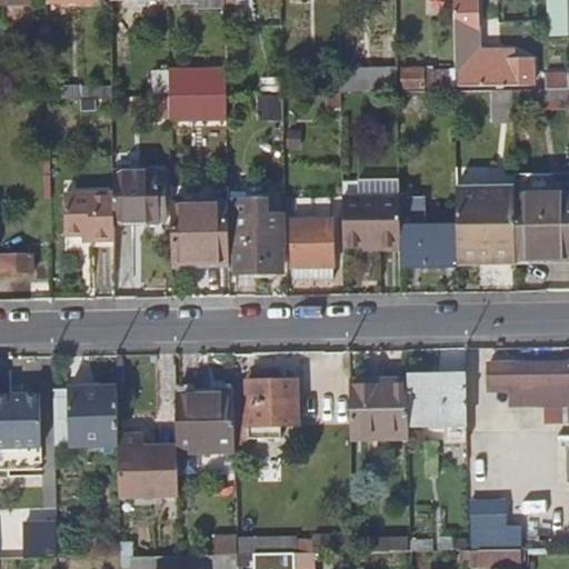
[(226,0),(227,12),(270,11),(269,0),(226,0)]
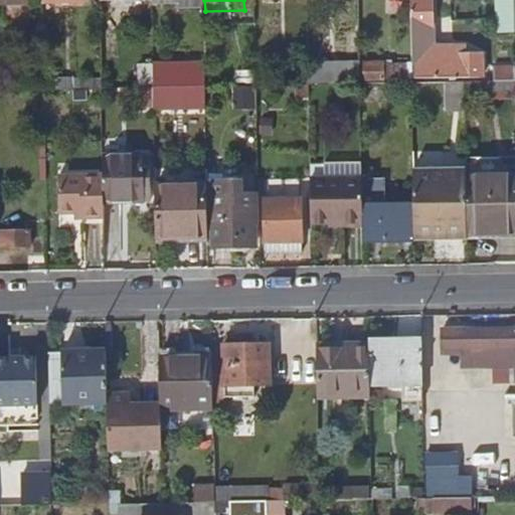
[(430,0),(410,0),(411,54),(415,55),(415,79),(483,78),(483,55),(465,55),(459,55),(459,46),(433,44),(430,0)]
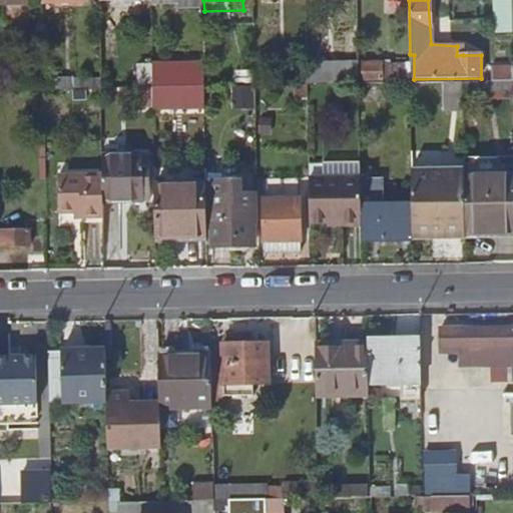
[(494,0),(495,32),(512,32),(512,0),(494,0)]
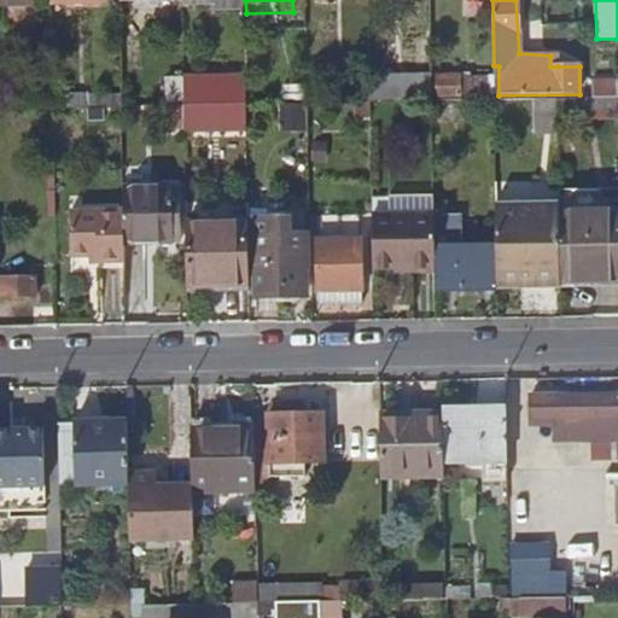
[(436,97),(494,95),(494,76),(436,77),(436,97)]
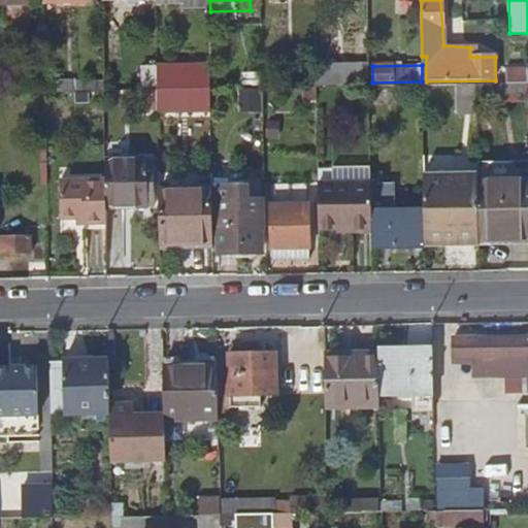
[(368,66),(317,67),(317,88),(368,87),(368,66)]
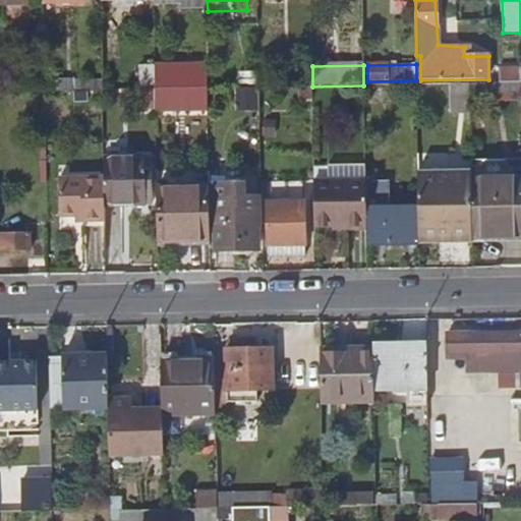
[(156,68),(156,90),(209,89),(209,67),(156,68)]
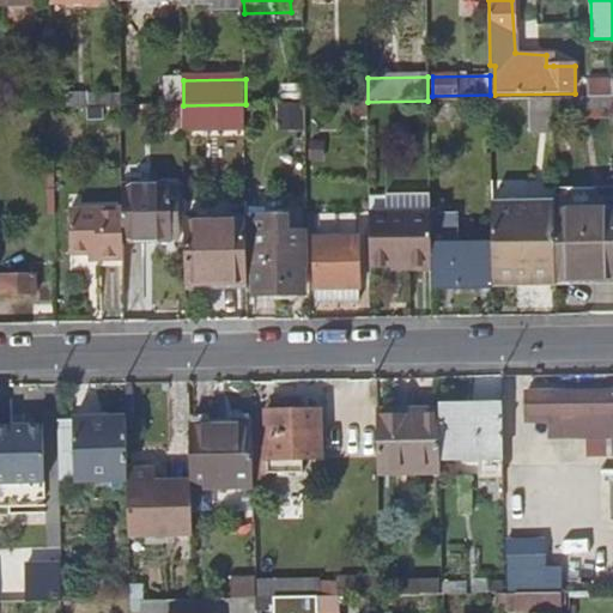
[(612,79),(586,80),(587,98),(612,97),(612,79)]
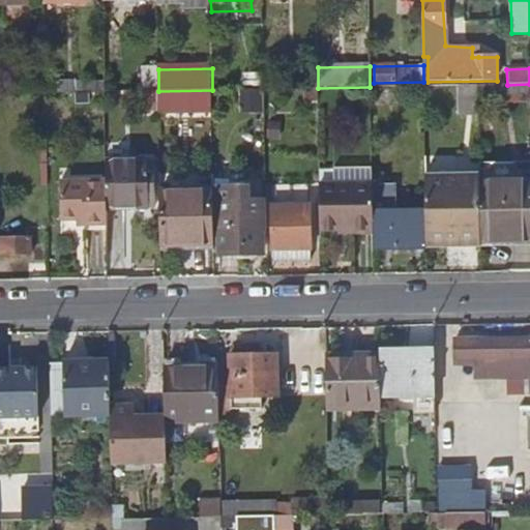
[(478,85),(460,85),(460,114),(478,113),(478,85)]
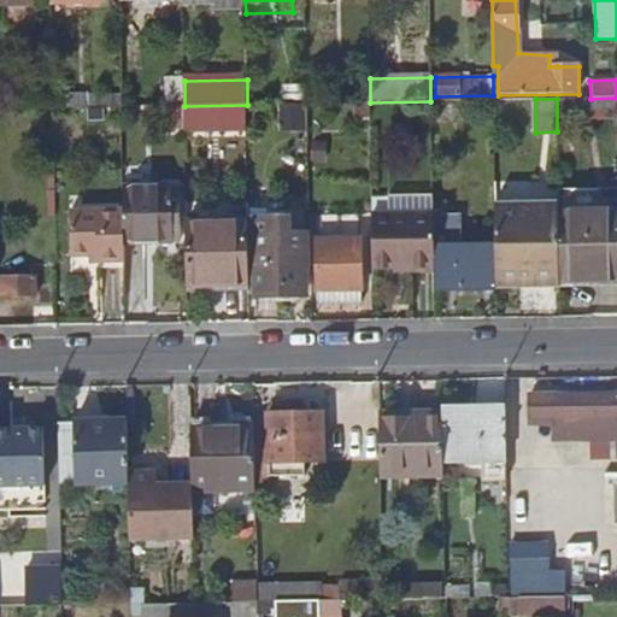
[(309,128),(309,104),(286,104),(286,128),(309,128)]
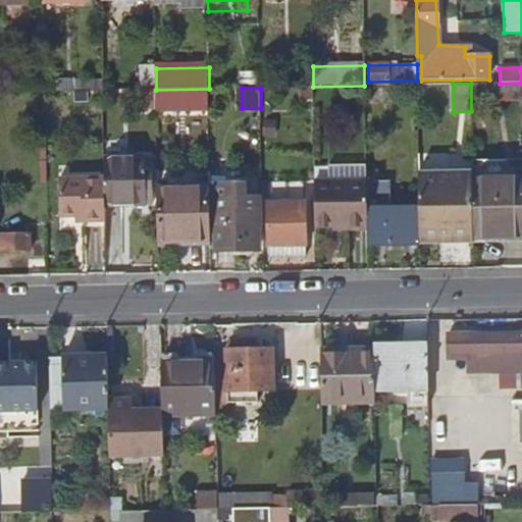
[(209,89),(156,90),(157,110),(210,109),(209,89)]
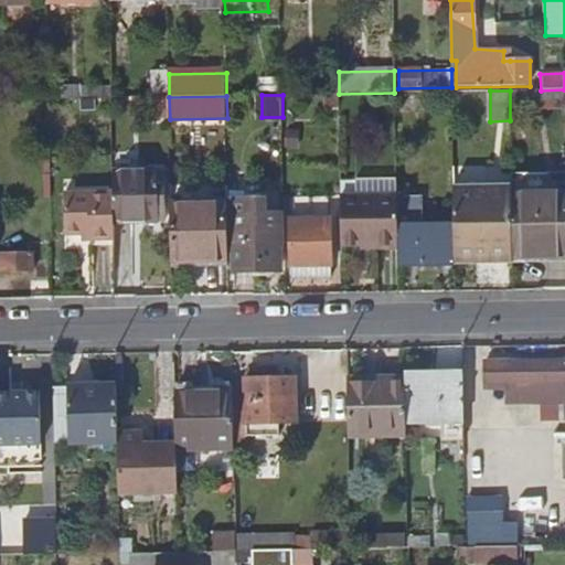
[(166,173),(114,173),(114,191),(114,223),(166,222),(166,173)]
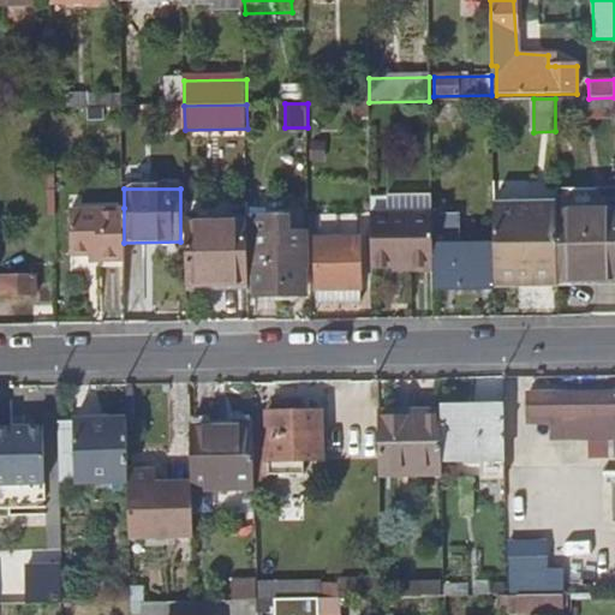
[(97,261),(124,260),(124,243),(124,208),(71,209),(72,255),(97,255),(97,261)]
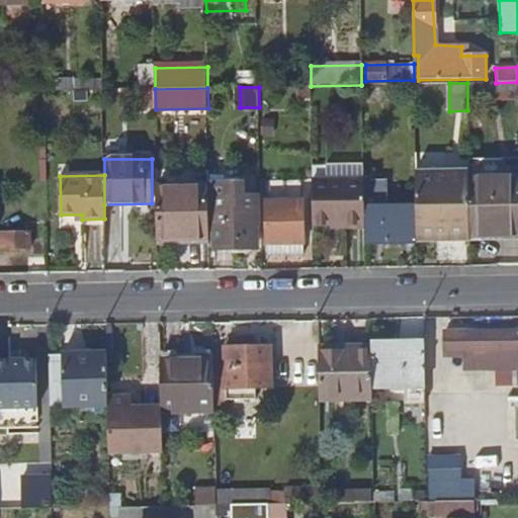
[(416,176),(416,191),(416,235),(469,234),(468,177),(468,175),(416,176)]
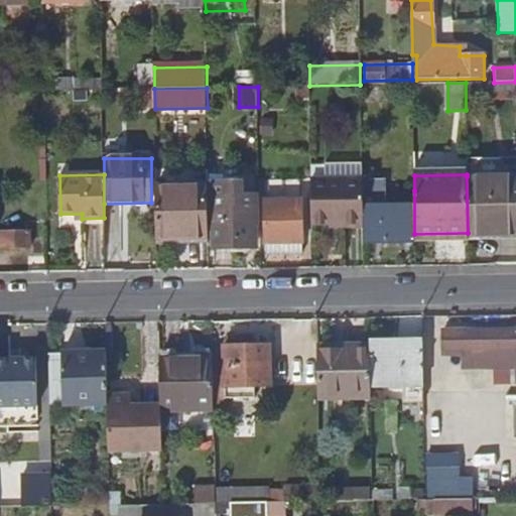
[(515,175),(467,176),(468,233),(515,232),(515,175)]
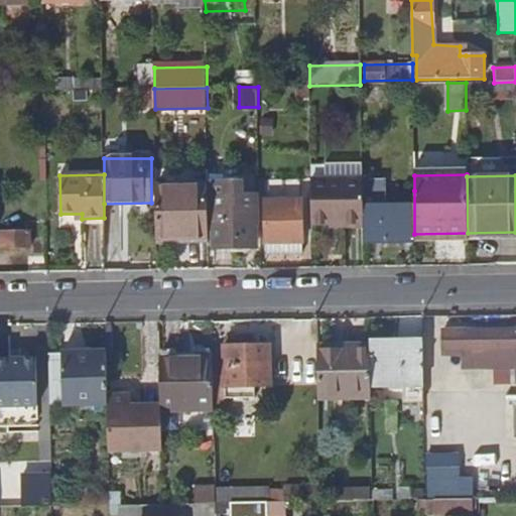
[(209,179),(209,185),(209,228),(215,228),(216,249),(254,248),(255,229),(260,229),(260,198),(242,198),(242,178),(209,179)]
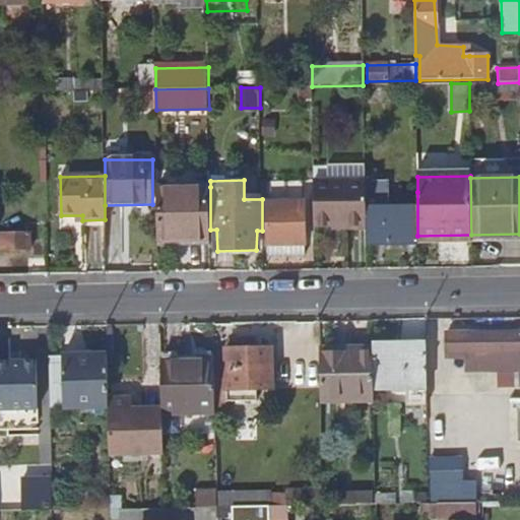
[(365,185),(366,235),(366,243),(417,243),(417,236),(417,192),(402,192),(403,208),(389,207),(390,180),(365,180),(365,185)]
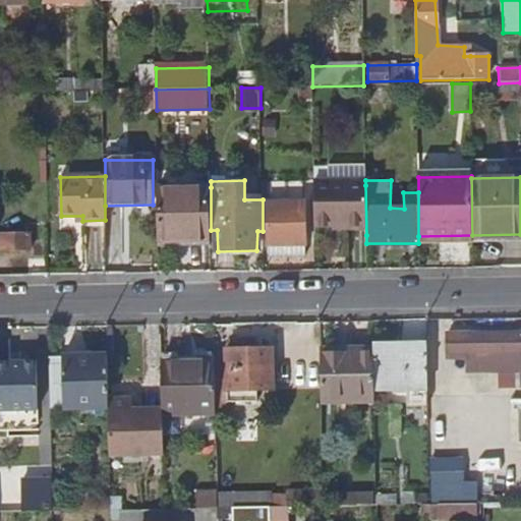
[(314,231),(338,231),(344,231),(344,235),(366,235),(365,185),(313,188),(314,231)]
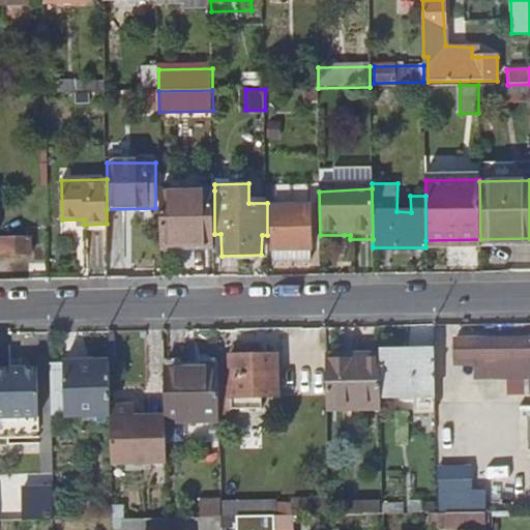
[(214,190),(160,192),(162,244),(214,243),(214,234),(214,190)]
